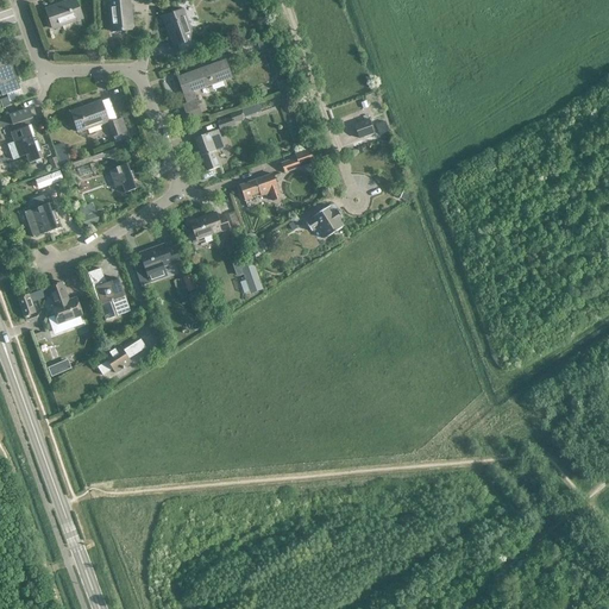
[(54,29),(82,18),(75,0),(73,0),(46,10),(54,29)]
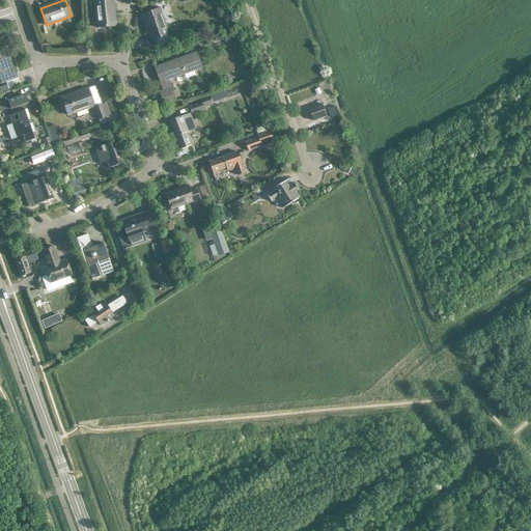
[(98,28),(115,26),(112,0),(102,0),(94,1),(98,28)]
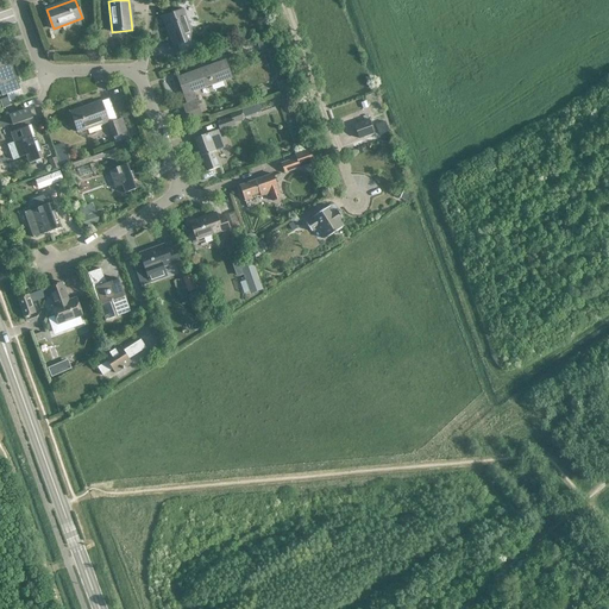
[(174,46),(194,39),(183,11),(164,17),(174,46)]
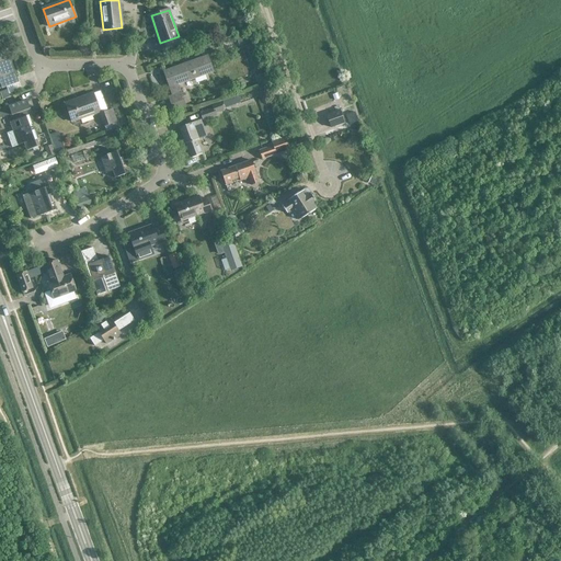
[(0,84),(1,89),(19,82),(9,56),(3,58),(0,49),(0,84)]
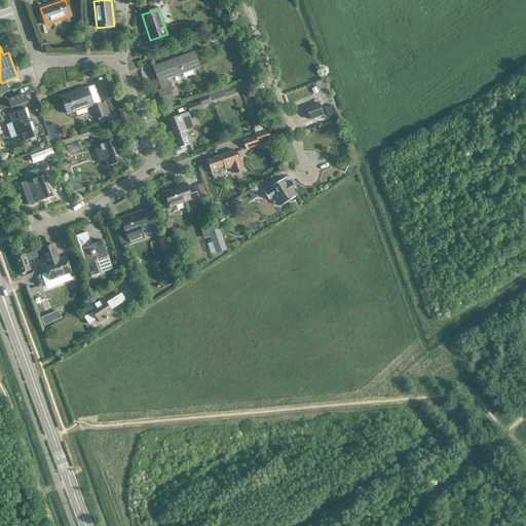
[(194,52),(188,54),(154,68),(162,89),(158,91),(160,98),(172,94),(170,87),(166,79),(199,67),(194,52)]
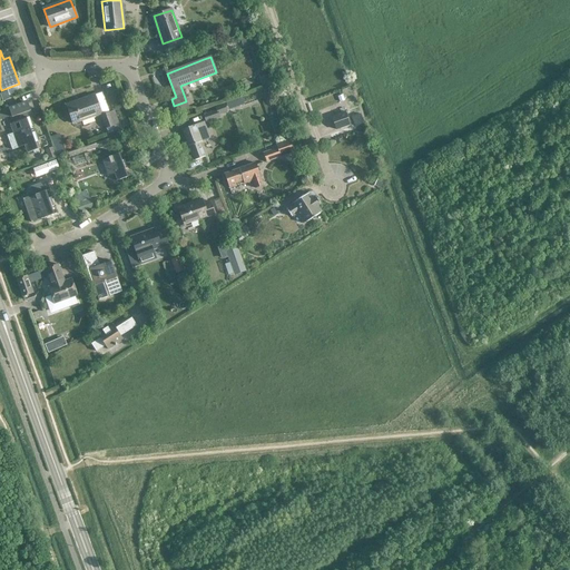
[(10,98),(8,91),(0,94),(2,101),(10,98)]
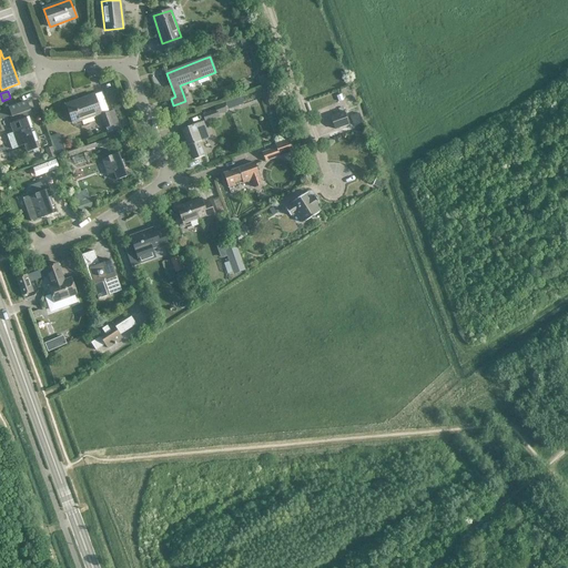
[(72,123),(100,113),(93,95),(67,105),(72,123)]
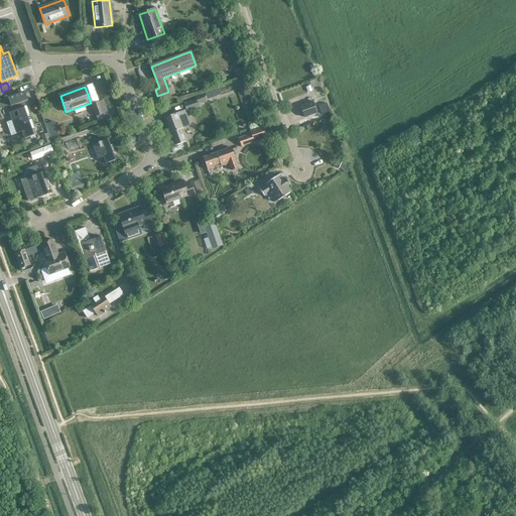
[(231,87),(206,96),(208,101),(232,92),(231,87)]
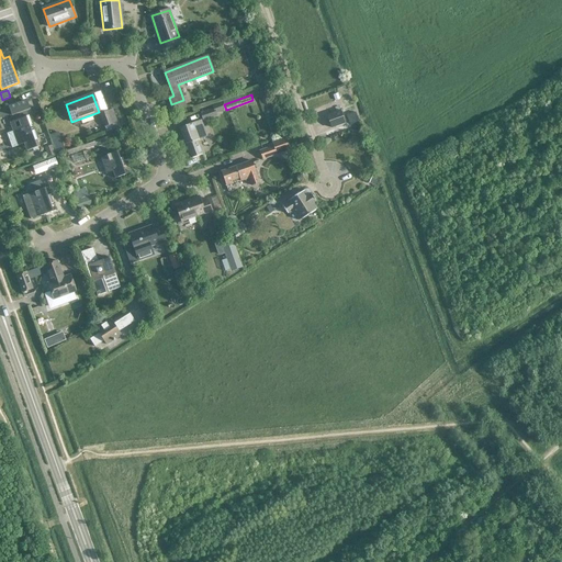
[(23,101),(0,109),(0,117),(11,114),(13,122),(10,123),(12,132),(8,134),(12,148),(18,146),(23,144),(26,152),(36,148),(40,147),(36,139),(33,131),(31,124),(29,116),(19,120),(17,114),(26,111),(23,101)]
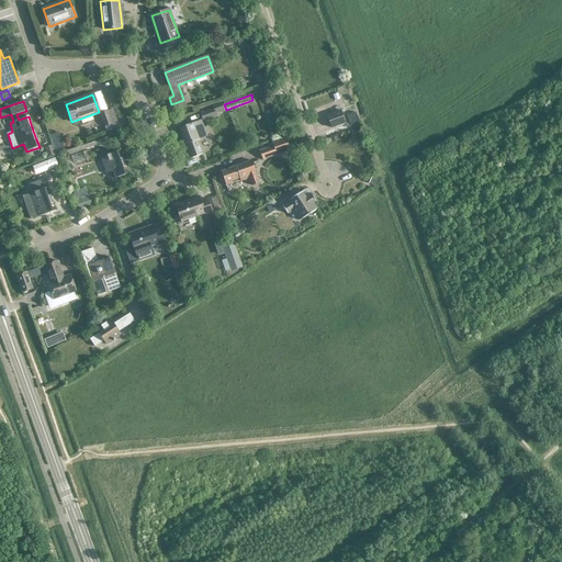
[(211,107),(213,110),(201,114),(203,121),(215,116),(214,113),(224,110),(221,102),(211,107)]
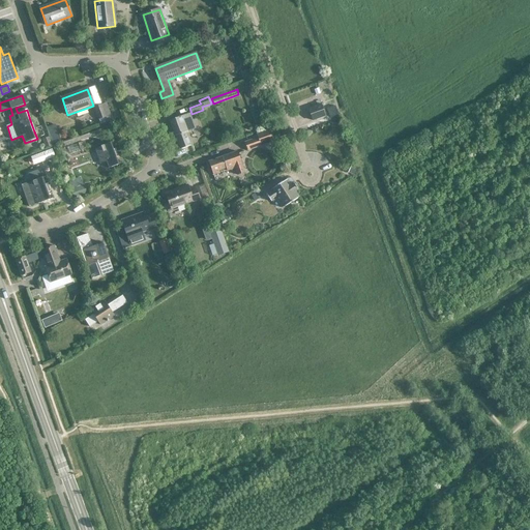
[(107,104),(101,106),(106,117),(107,122),(112,120),(107,104)]
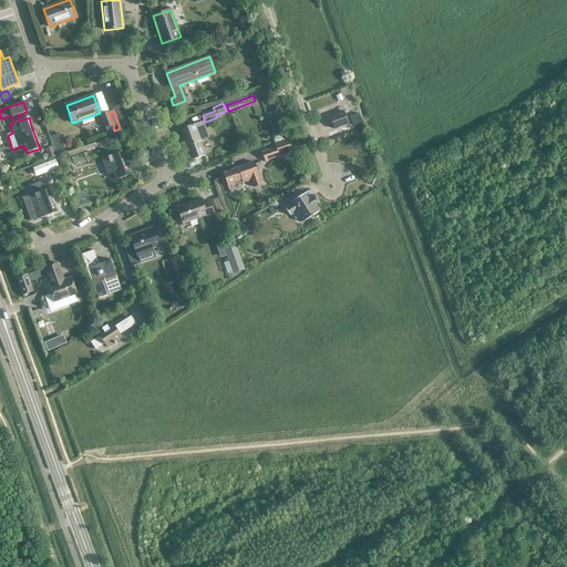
[(329,116),(334,129),(347,124),(342,111),(329,116)]
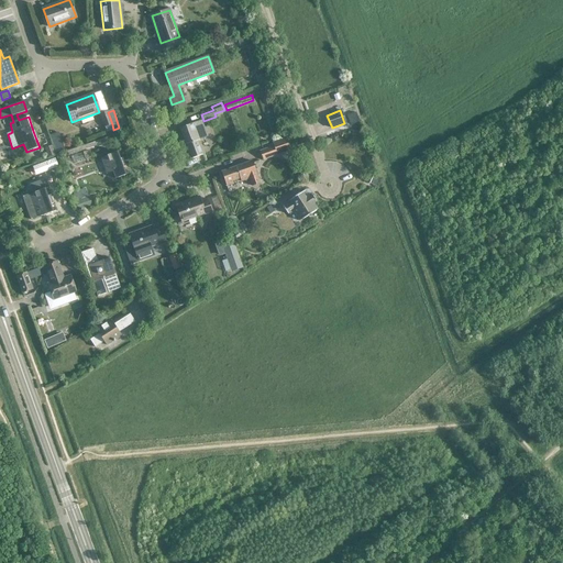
[(105,127),(112,124),(108,112),(100,114),(105,127)]
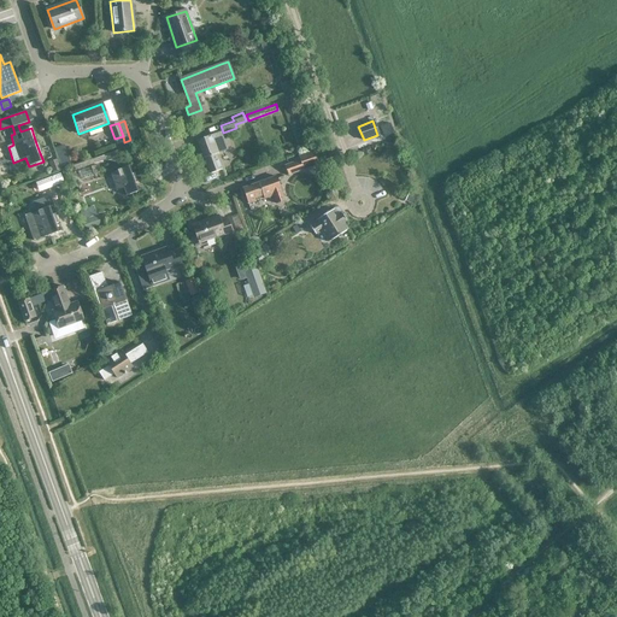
[(216,154),(221,153),(228,151),(223,137),(221,133),(198,141),(210,175),(222,170),(216,154)]
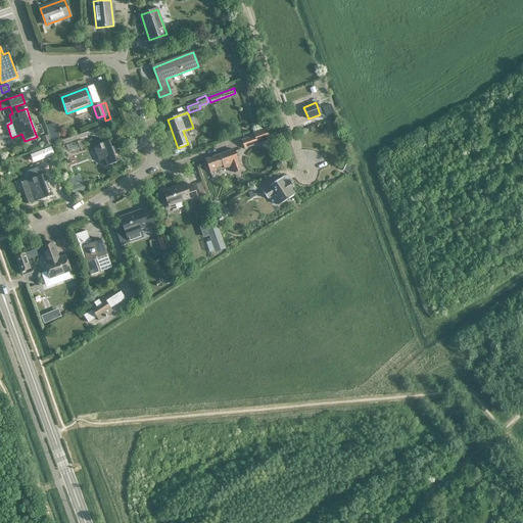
[(254,136),(242,141),(244,148),(257,144),(269,140),(265,128),(253,133),(254,136)]
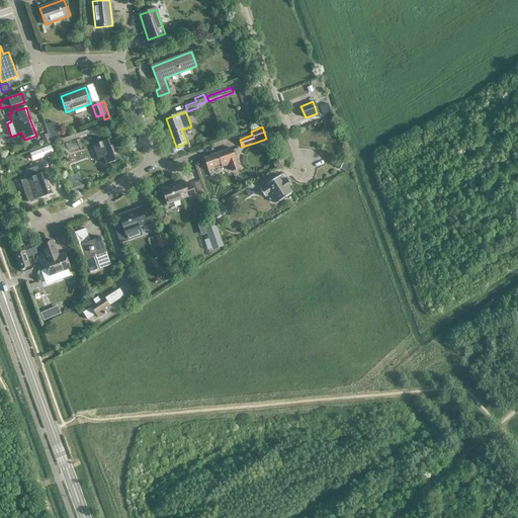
[(106,165),(115,161),(113,154),(115,154),(112,146),(110,147),(108,140),(93,145),(98,160),(104,158),(106,165)]
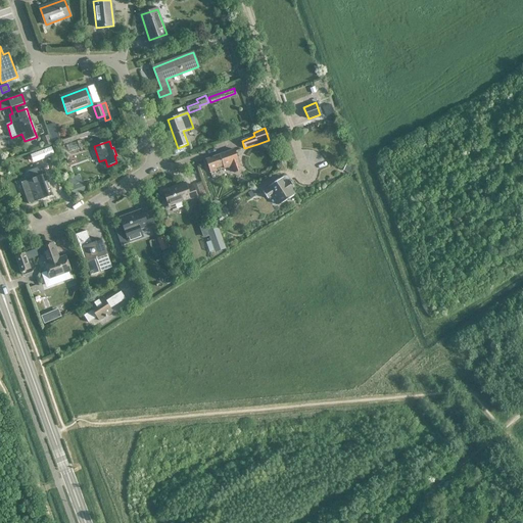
[(54,155),(51,147),(32,154),(35,161),(54,155)]
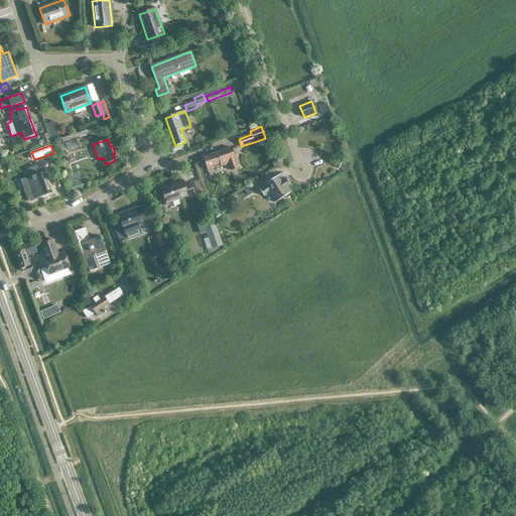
[(234,168),(238,167),(231,147),(203,157),(207,168),(220,163),(221,166),(232,162),(234,168)]
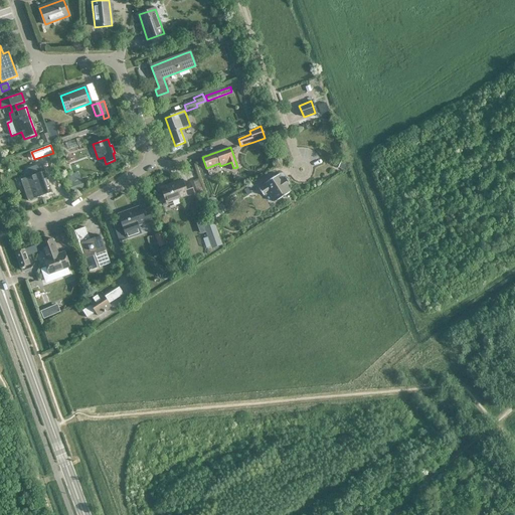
[(28,201),(49,193),(46,187),(49,186),(46,178),(44,179),(42,172),(43,172),(40,163),(29,167),(32,175),(20,179),(28,201)]
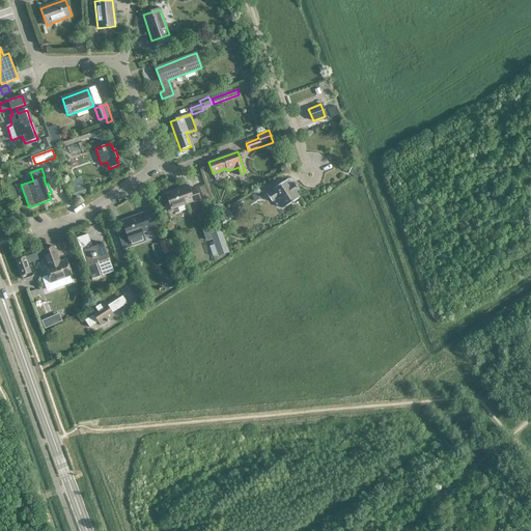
[(283,208),(300,197),(296,192),(299,190),(295,184),(291,186),(288,179),(272,190),(272,192),(267,195),(272,202),(277,198),(283,208)]
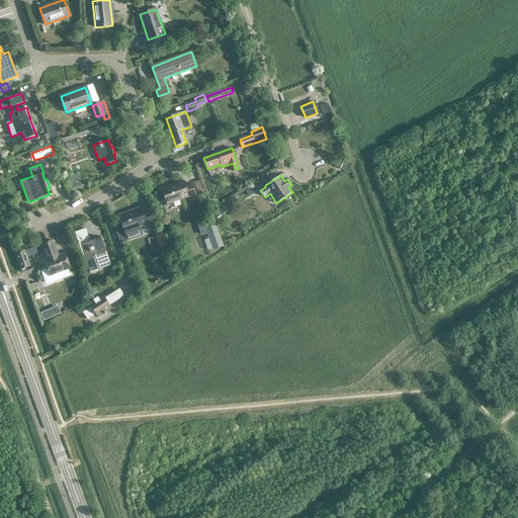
[(82,180),(69,185),(72,194),(85,189),(82,180)]
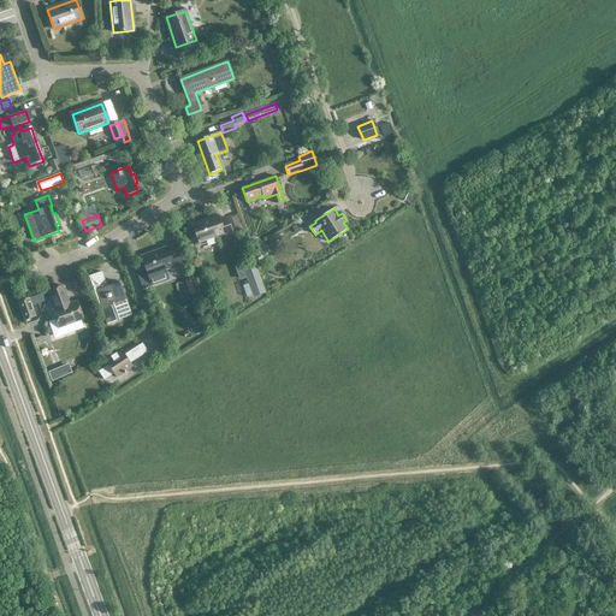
[(224,236),(232,232),(226,218),(219,221),(218,215),(191,225),(199,244),(224,235),(224,236)]
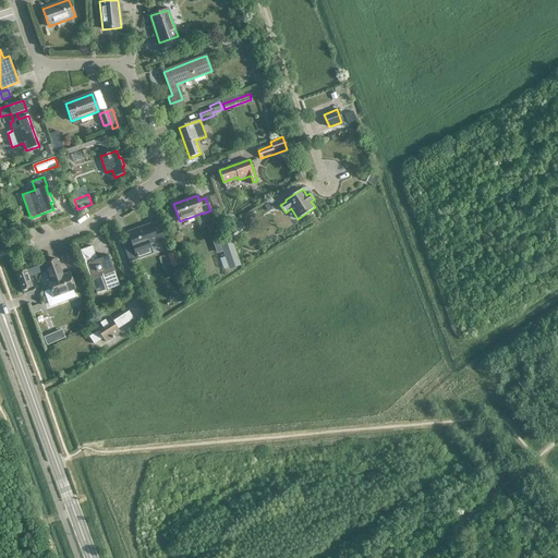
[(132,240),(123,243),(131,263),(154,254),(150,245),(158,242),(158,243),(165,241),(159,227),(153,230),(152,225),(129,232),(132,240)]
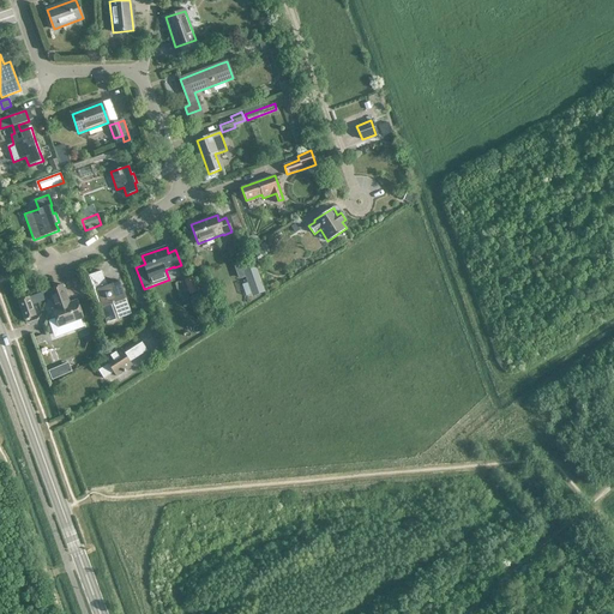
[(253,260),(241,265),(252,296),(265,292),(253,260)]
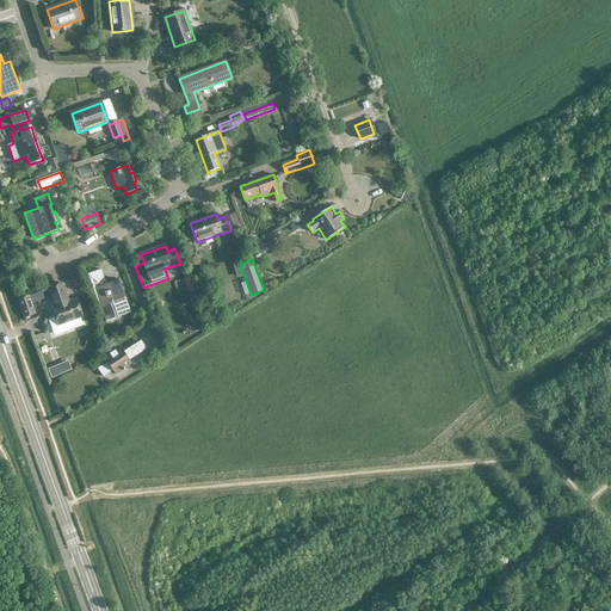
[(117,318),(130,314),(119,281),(106,285),(102,270),(88,275),(100,308),(100,307),(106,321),(116,318),(111,303),(112,303),(117,318)]
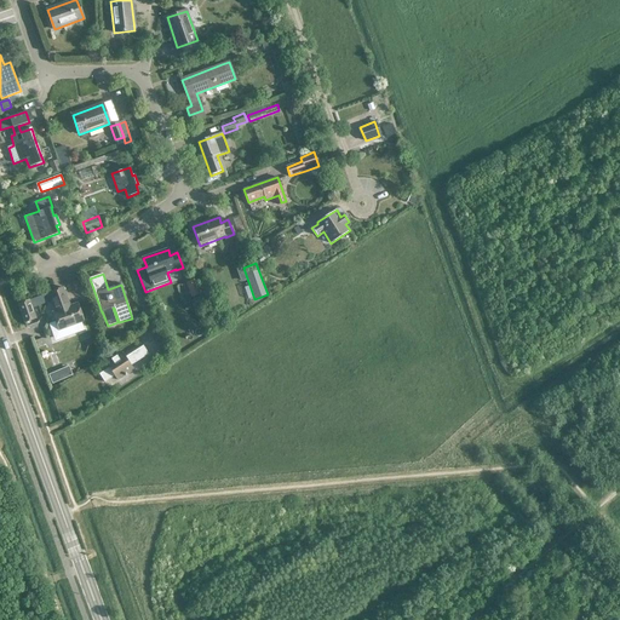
[(195,280),(187,283),(191,297),(200,294),(195,280)]
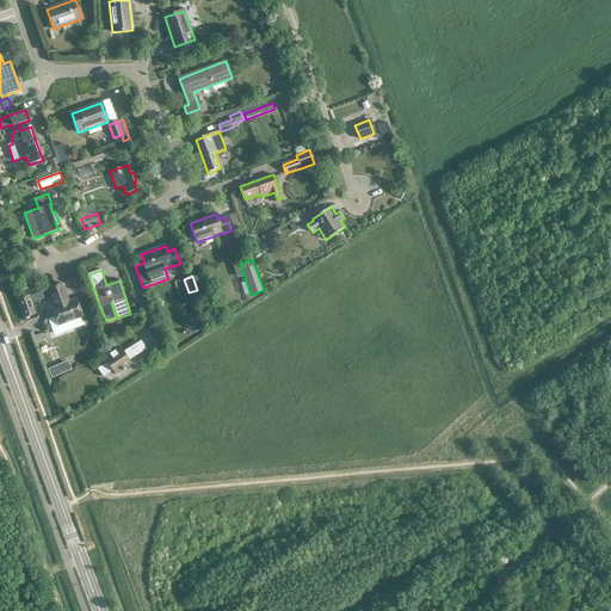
[(59,327),(82,318),(76,300),(69,302),(63,284),(48,289),(55,308),(51,308),(59,327)]
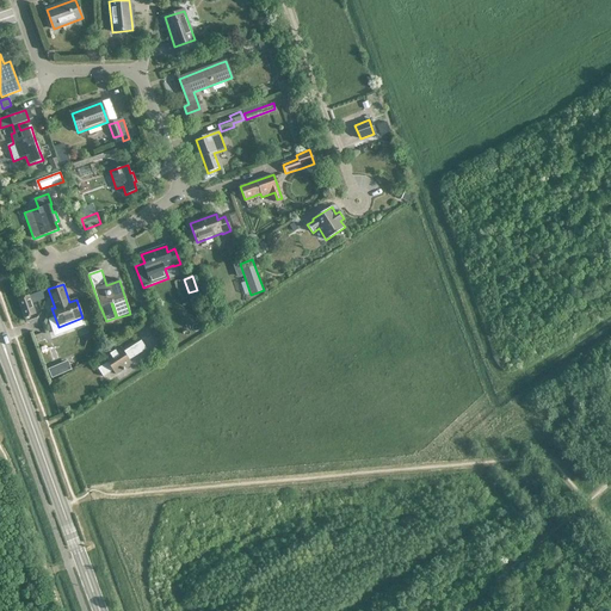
[(24,319),(35,314),(29,296),(18,301),(24,319)]
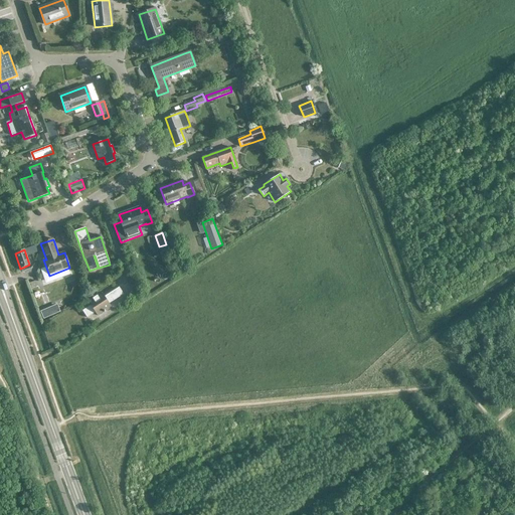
[(109,304),(124,295),(119,288),(105,297),(103,294),(98,297),(98,296),(93,299),(93,300),(89,303),(91,306),(82,311),(87,318),(95,313),(98,316),(111,308),(109,304)]
